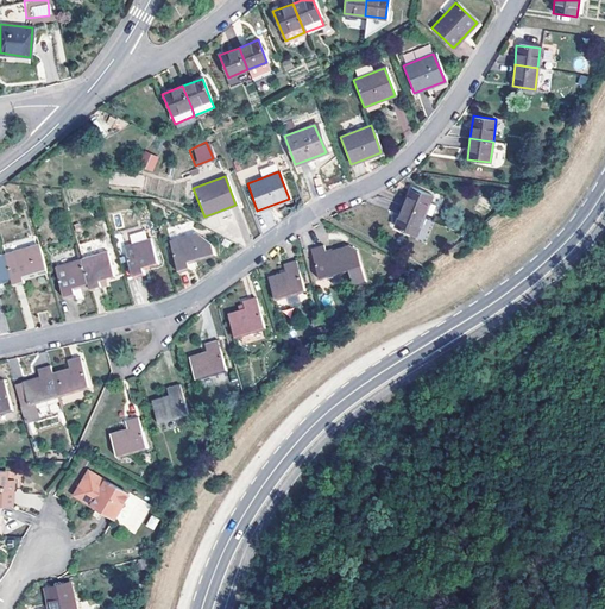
[(410,187),(402,207),(423,215),(432,195),(410,187)]
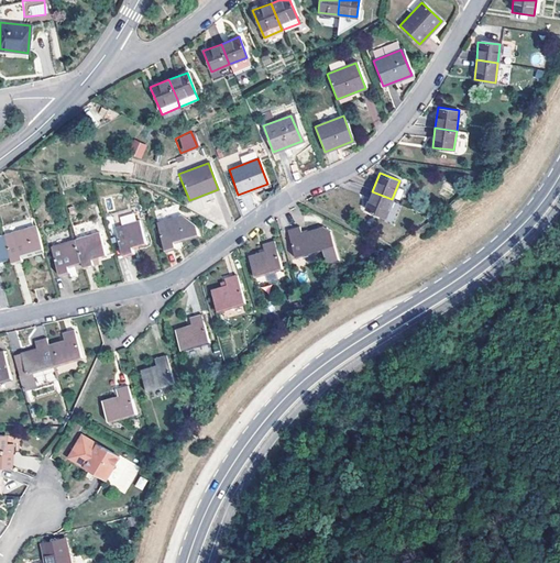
[(365,209),(384,218),(392,199),(372,191),(365,209)]
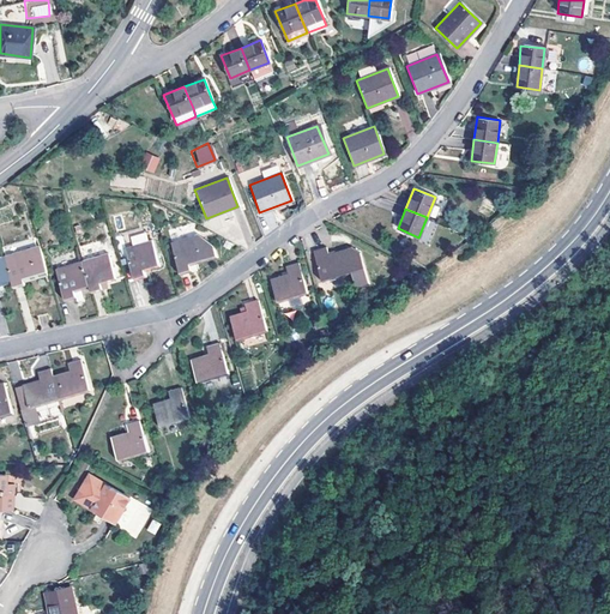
[(169,242),(179,275),(189,271),(195,269),(193,264),(215,257),(211,246),(195,234),(169,242)]
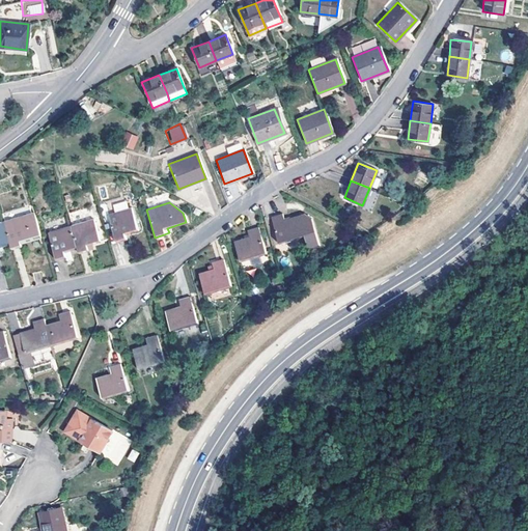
[(107,214),(115,243),(124,240),(123,234),(136,230),(129,207),(107,214)]
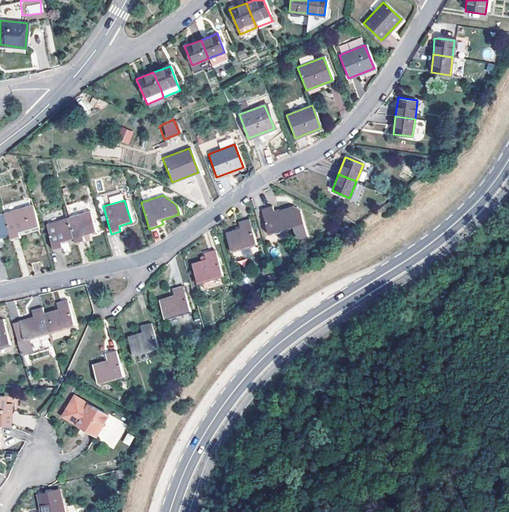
[(31,204),(2,213),(8,234),(9,239),(19,237),(18,232),(38,226),(31,204)]
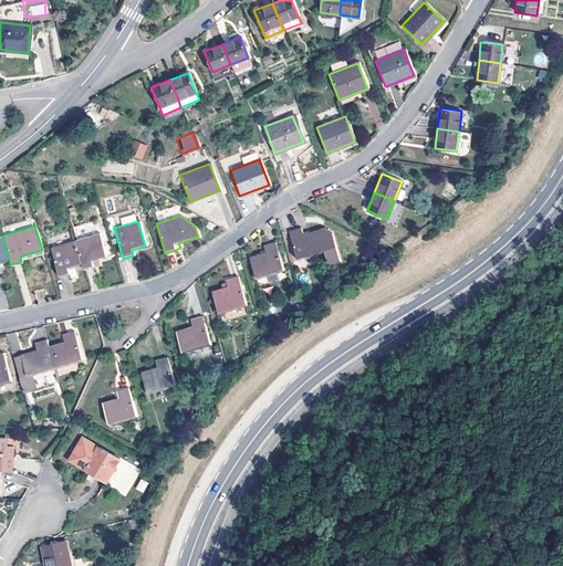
[(298,260),(324,251),(327,265),(340,262),(332,232),(323,228),(302,233),(300,227),(288,230),(298,260)]
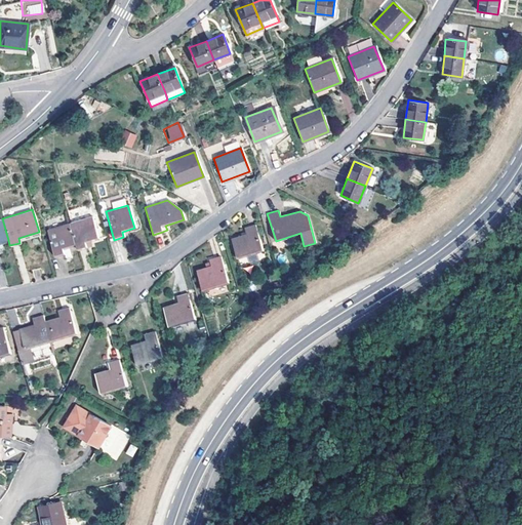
[(91,215),(69,223),(75,245),(77,250),(86,247),(91,246),(90,241),(98,238),(91,215)]
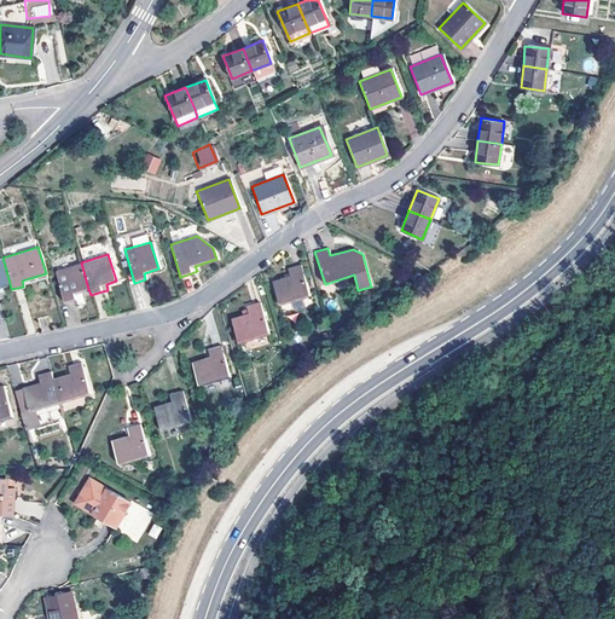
[(0,285),(10,283),(3,258),(0,258),(0,285)]
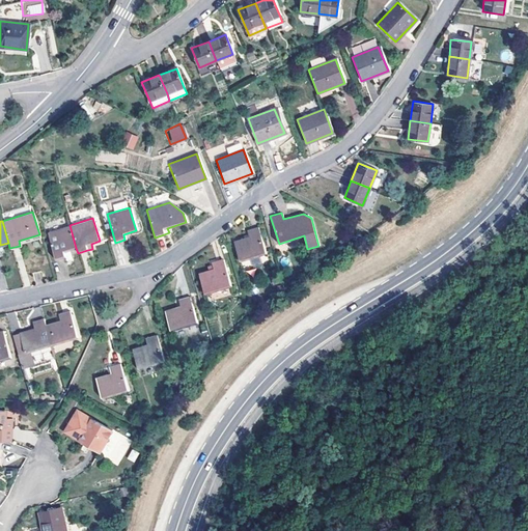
[(76,248),(70,225),(47,232),(56,260),(65,257),(63,252),(76,248)]
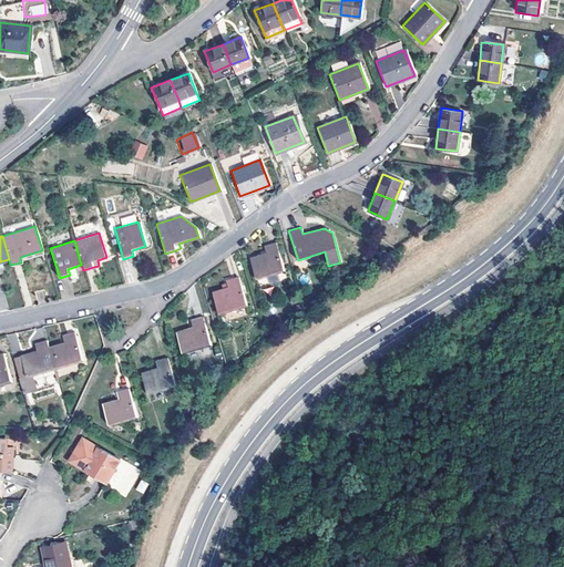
[(255,279),(283,271),(274,241),(263,245),(264,253),(248,257),(255,279)]
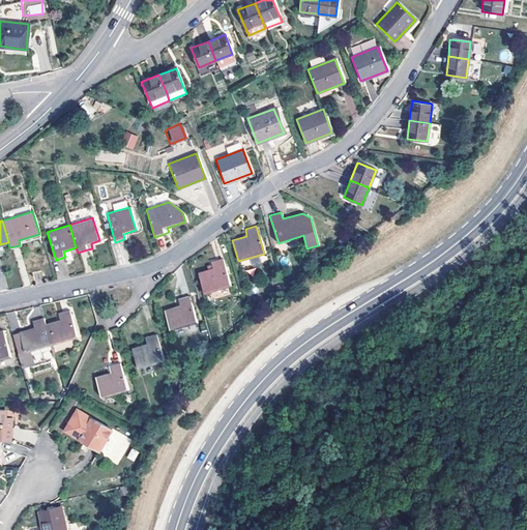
[(204,294),(229,287),(221,259),(210,261),(211,268),(198,273),(204,294)]
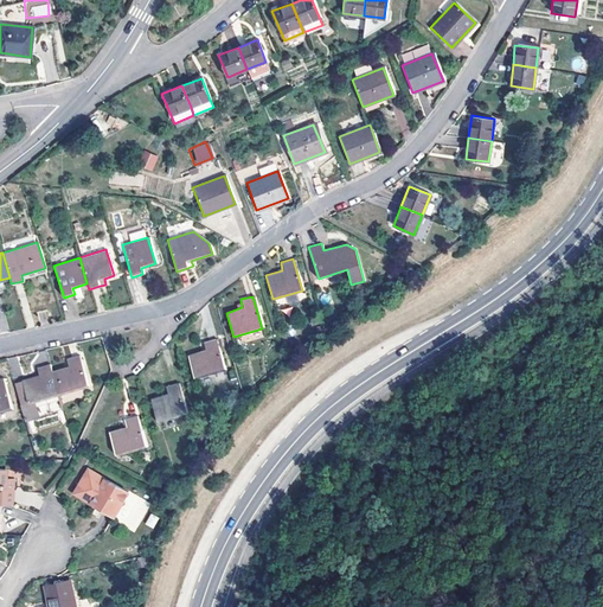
[(194,379),(223,371),(215,338),(201,342),(204,349),(187,355),(194,379)]
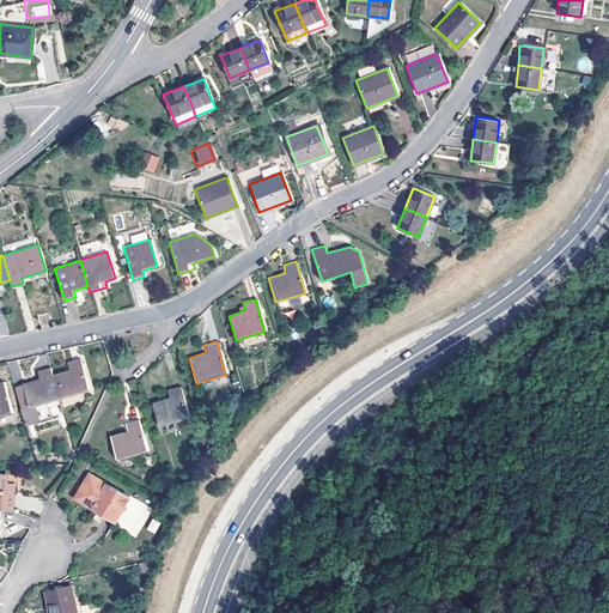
[(67,369),(50,375),(58,400),(89,390),(79,358),(66,362),(67,369)]
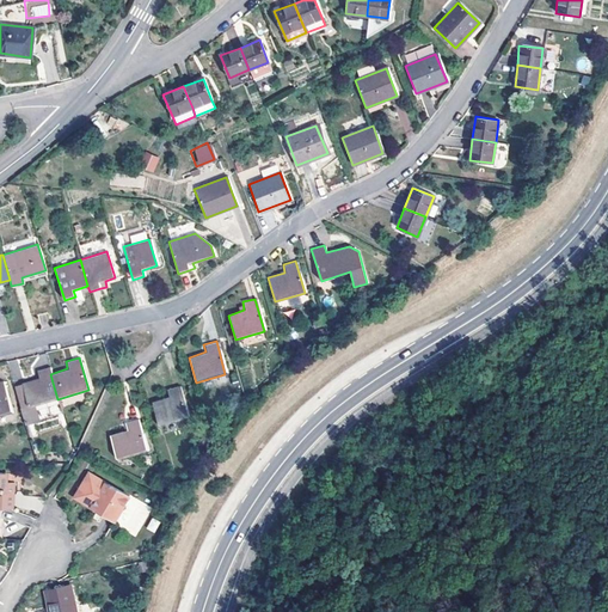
[(20,410),(57,399),(50,374),(48,366),(36,371),(38,378),(12,385),(20,410)]
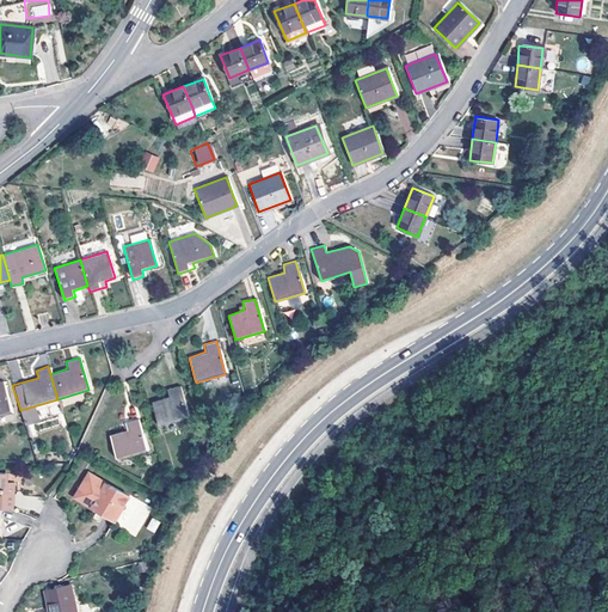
[(0,416),(11,414),(1,381),(0,381),(0,416)]
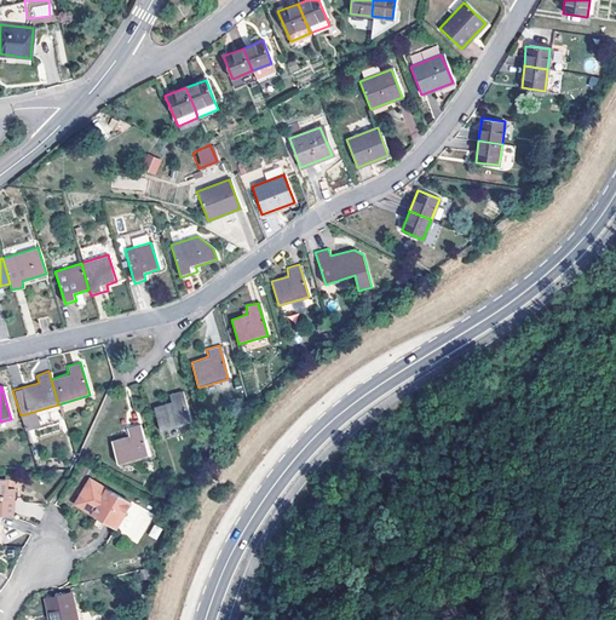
[(160,432),(190,424),(182,391),(168,395),(170,402),(153,407),(160,432)]
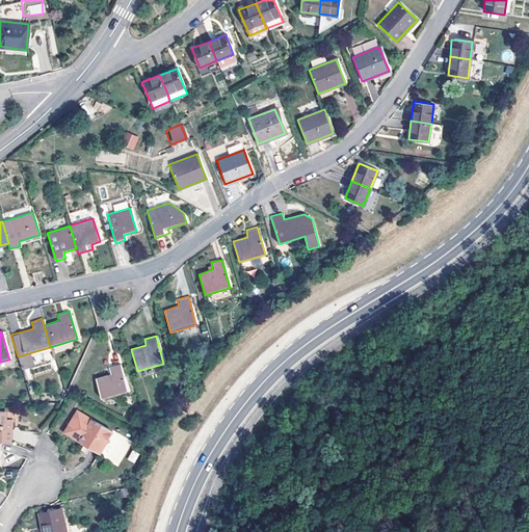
[(101,399),(127,392),(120,364),(108,367),(110,374),(95,378),(101,399)]
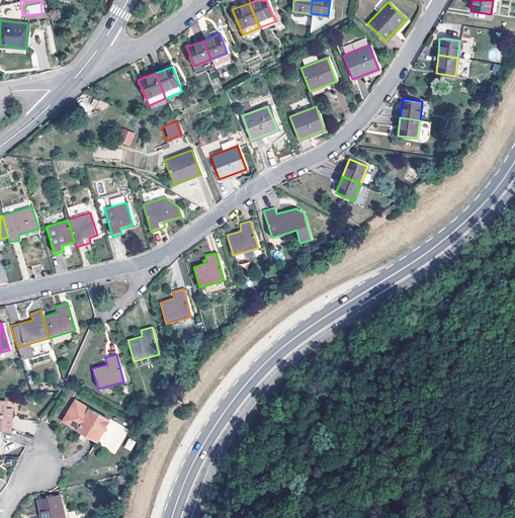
[(0,430),(9,430),(10,407),(5,407),(5,400),(0,399),(0,430)]
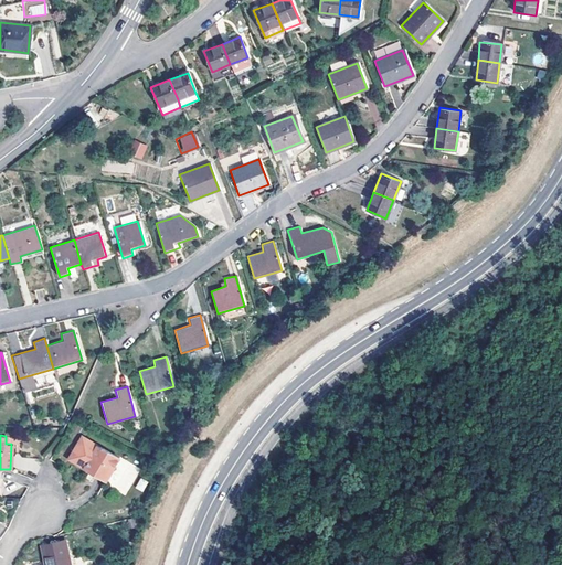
[(67,459),(105,481),(117,457),(81,436),(67,459)]
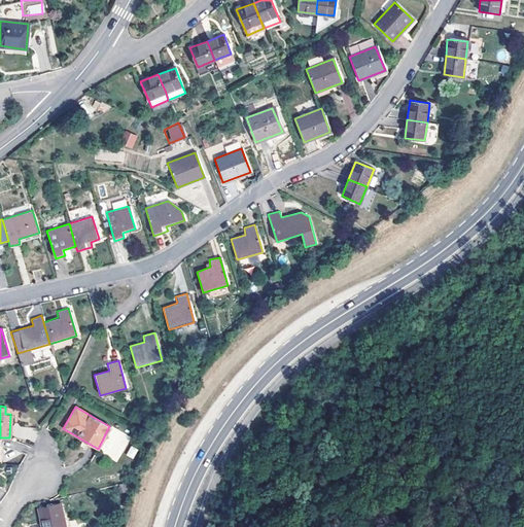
[(97,452),(114,461),(128,437),(110,427),(97,452)]
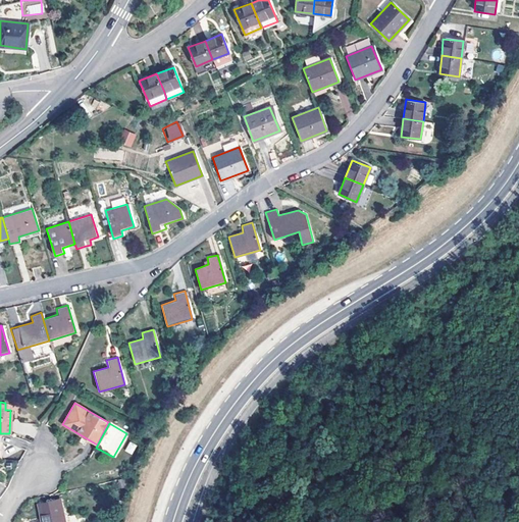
[(126,441),(122,452),(130,455),(134,445),(126,441)]
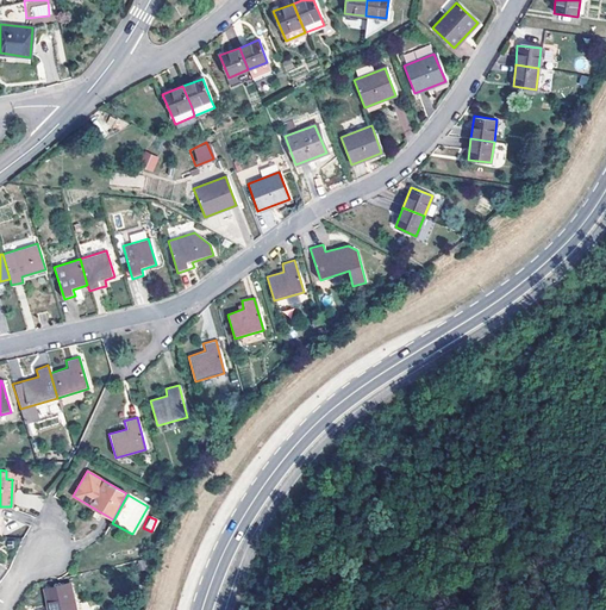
[(75,609),(69,582),(43,589),(48,609),(75,609)]
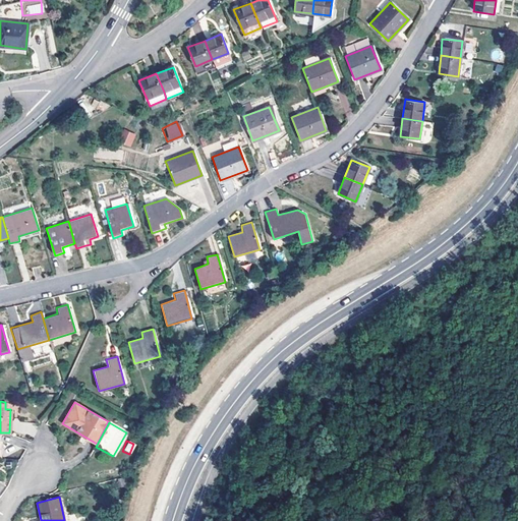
All buildings are outlined.
